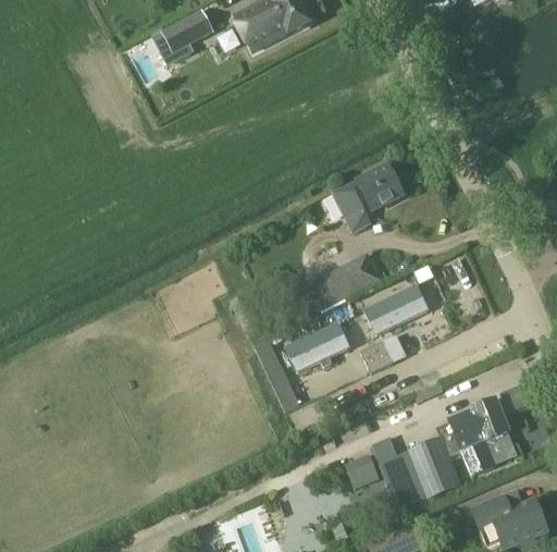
[(263,0),(233,15),(250,50),(287,32),(288,33),(309,22),(298,0),(263,0)]
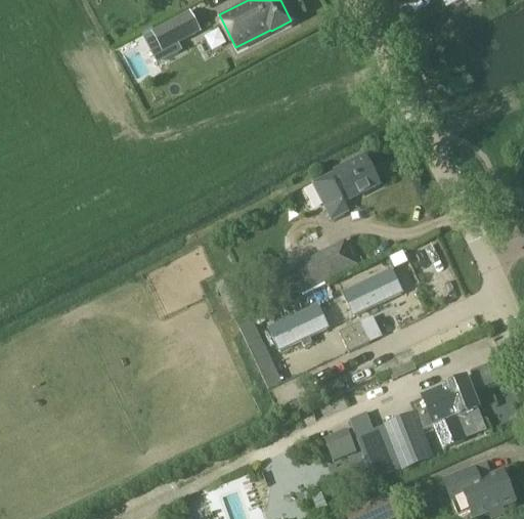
[(188,10),(153,30),(158,38),(162,47),(176,40),(199,28),(188,10)]
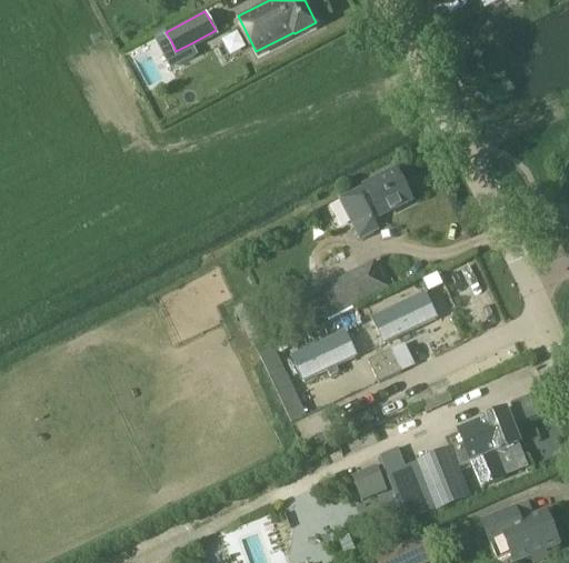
[(373,218),(379,215),(411,199),(396,168),(363,183),(362,183),(337,197),(359,238),(379,228),(373,218)]
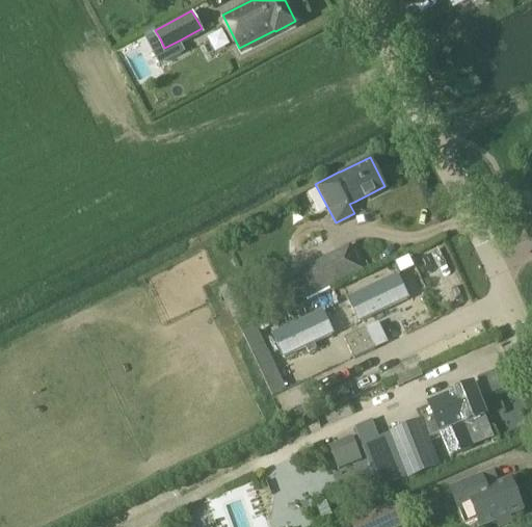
[(350,241),(288,272),(300,296),(362,265),(350,241)]
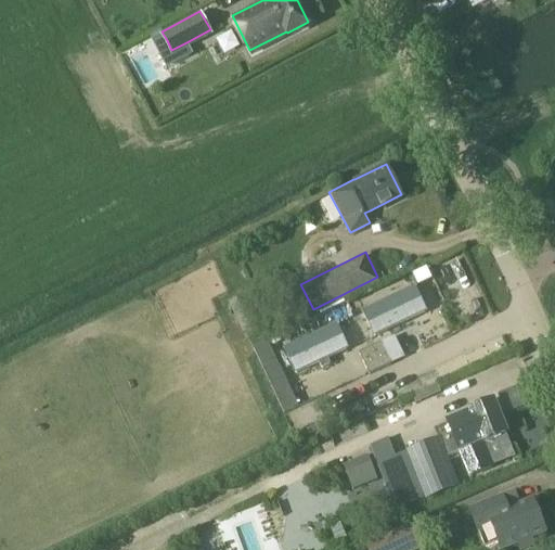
[(413,285),(362,309),(374,332),(425,308),(413,285)]
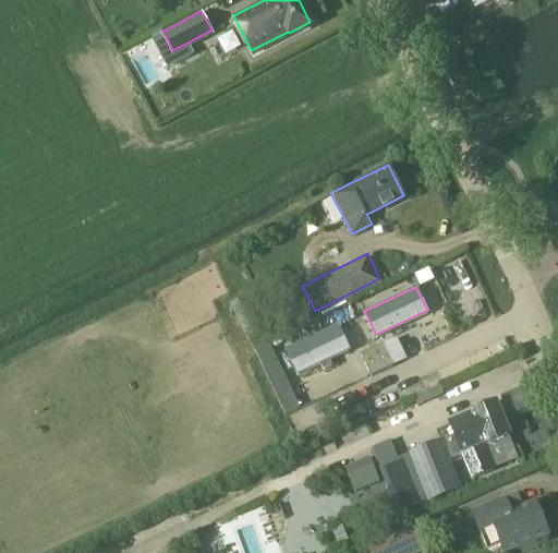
[(243,293),(230,300),(241,321),(254,314),(243,293)]
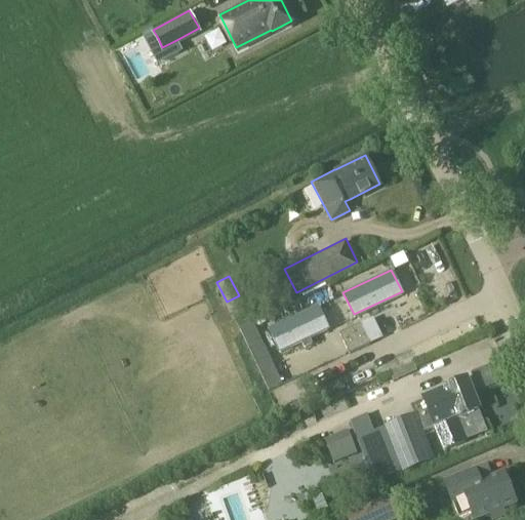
[(317,305),(269,327),(279,350),(301,338),(304,345),(312,341),(309,335),(328,326),(317,305)]
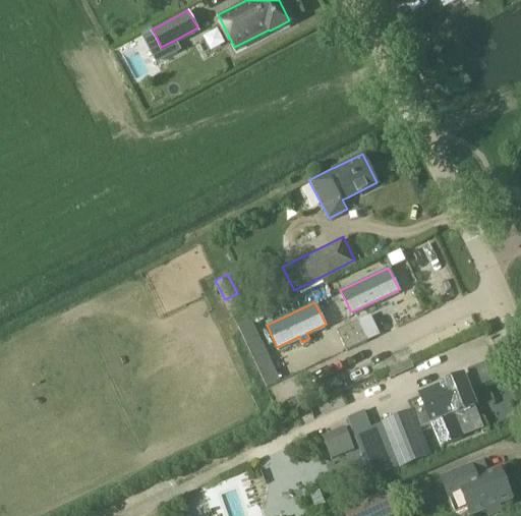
[(357,318),(347,323),(356,343),(366,338),(357,319),(357,318)]
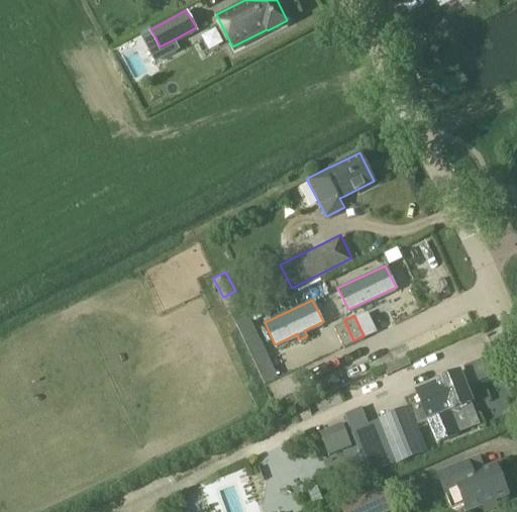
[(344,320),(334,325),(343,345),(353,340),(344,320)]
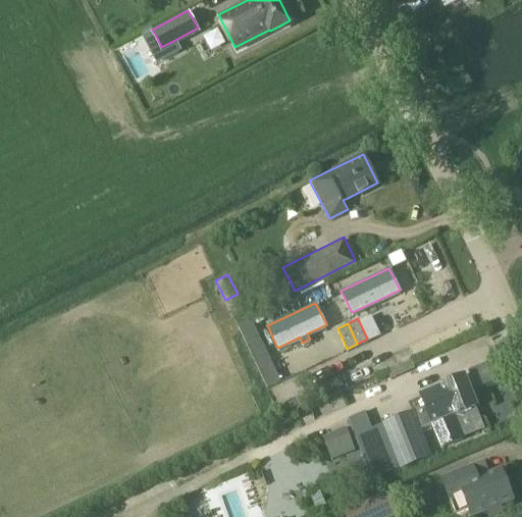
[(268,352),(254,358),(267,384),(280,378),(268,352)]
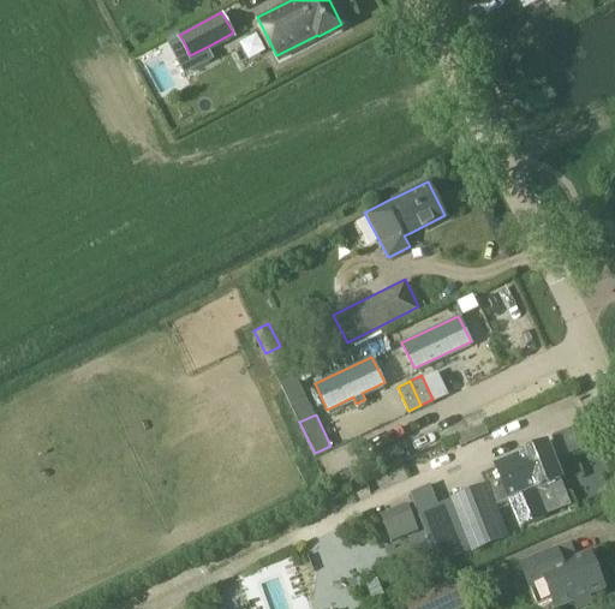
[(496,502),(508,496),(519,524),(545,514),(535,488),(561,478),(547,441),(518,452),(520,455),(496,465),(501,476),(489,482),(488,481),(442,499),(434,479),(408,489),(437,565),(509,536),(496,502)]
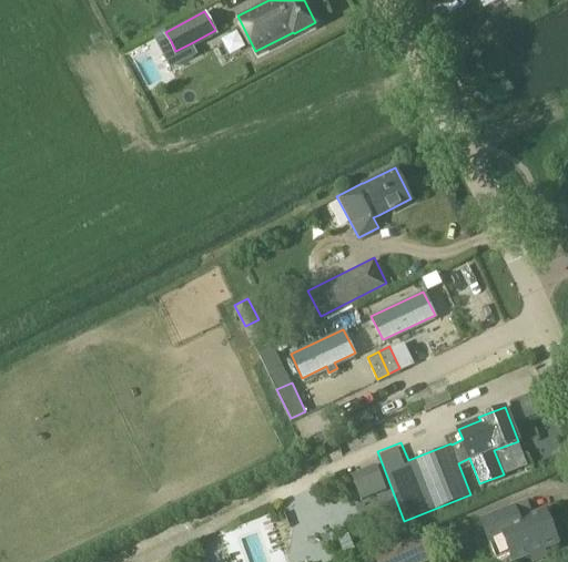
[(495,558),(509,552),(511,560),(559,542),(545,508),(533,512),(527,499),(497,511),(496,510),(478,517),(495,558)]
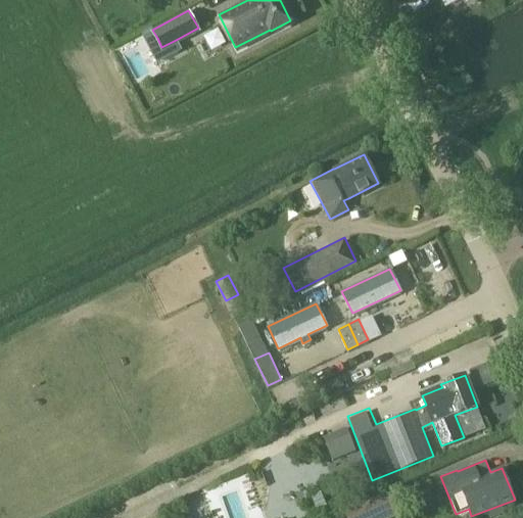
[(390,484),(341,507),(346,517),(388,517),(403,512),(390,484)]
